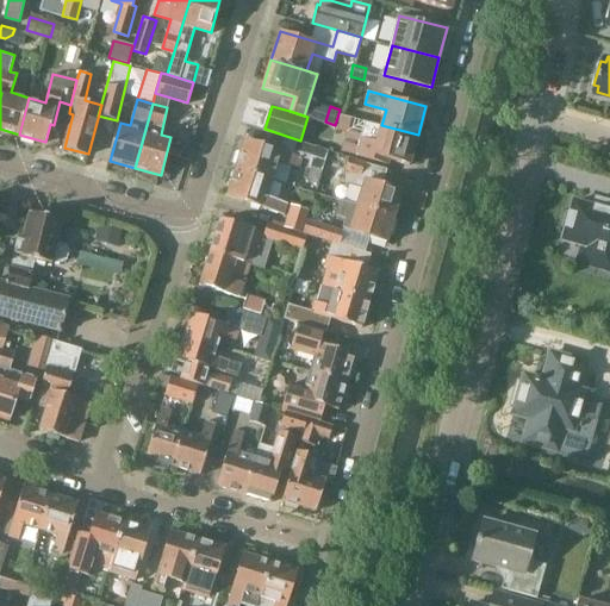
[(390,163),(391,158),(411,163),(418,135),(381,125),(365,120),(356,154),(390,163)]
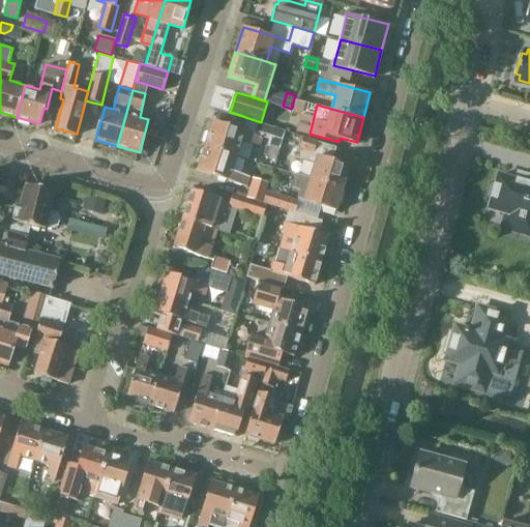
[(213,120),(206,145),(237,154),(242,139),(260,144),(263,136),(269,138),(267,145),(280,149),(285,132),(246,119),(243,129),(213,120)]
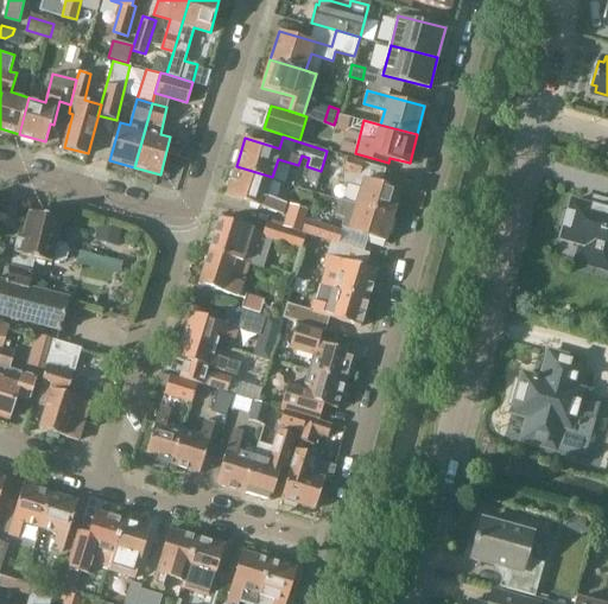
[(361,186),(356,203),(394,215),(403,189),(382,183),(387,167),(349,156),(341,180),(361,186)]
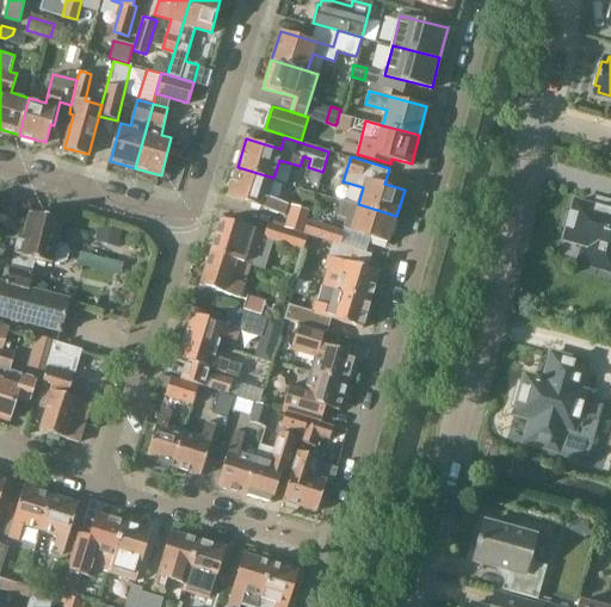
[(273,178),(238,167),(229,196),(285,212),(289,203),(267,197),(273,178)]
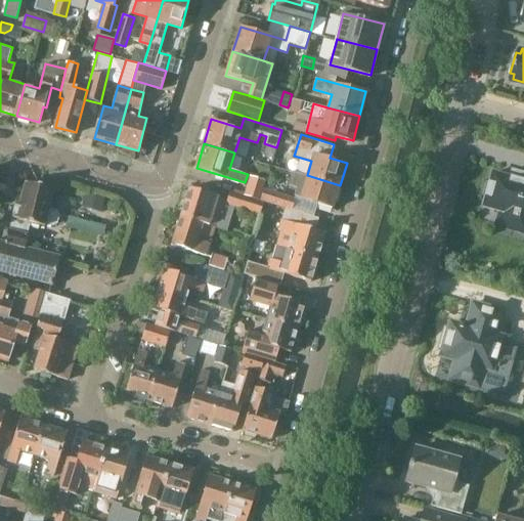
[(301,197),(333,207),(336,199),(339,200),(342,188),(339,187),(340,185),(307,175),(292,170),(288,183),(296,186),(294,193),(296,194),(301,197)]
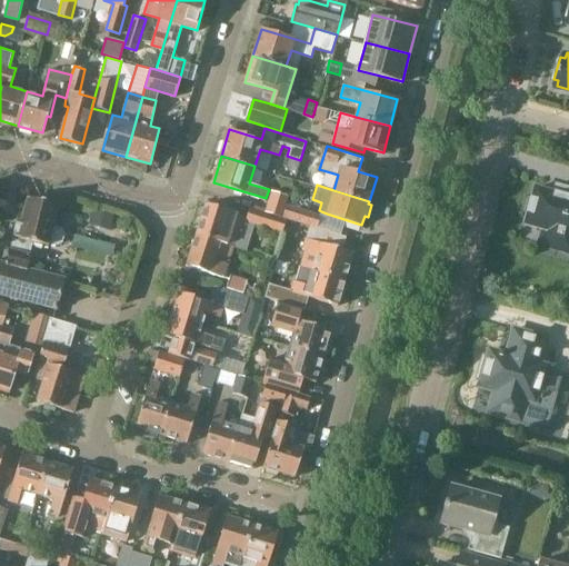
[(568,235),(568,195),(535,186),(532,198),(529,197),(526,210),(528,211),(525,222),(543,228),(540,242),(557,248),(560,232),(568,235)]
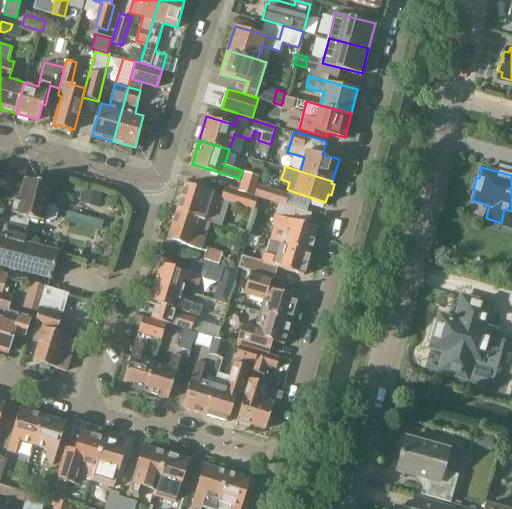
[(244,172),(238,190),(254,195),(259,176),(244,172)]
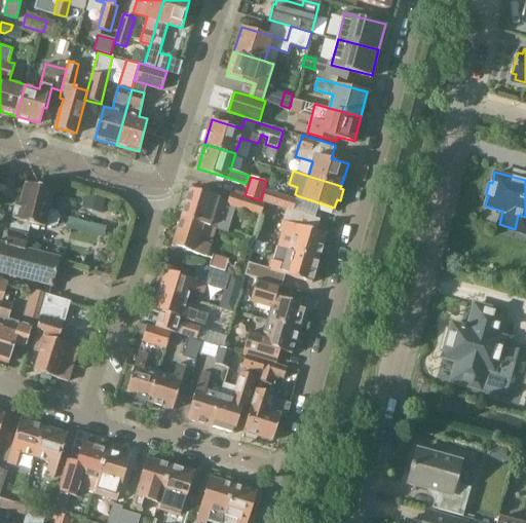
[(12,218),(9,229),(30,234),(32,223),(45,226),(45,223),(53,224),(58,222),(59,215),(57,211),(48,209),(53,189),(25,182),(20,207),(14,206),(12,218)]
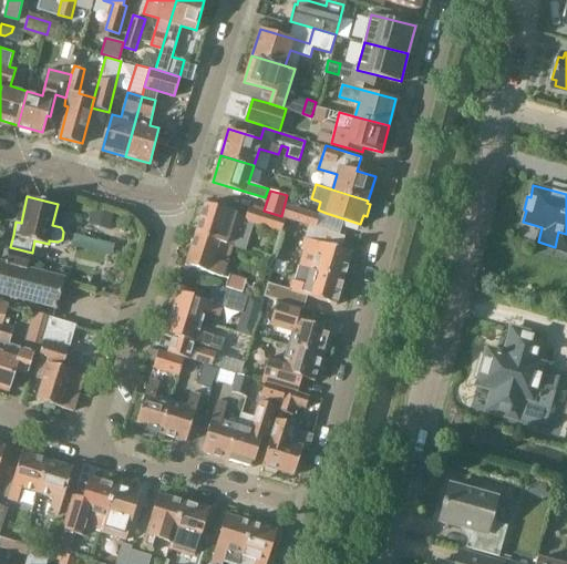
[(205,202),(196,233),(224,242),(234,245),(243,214),(205,202)]
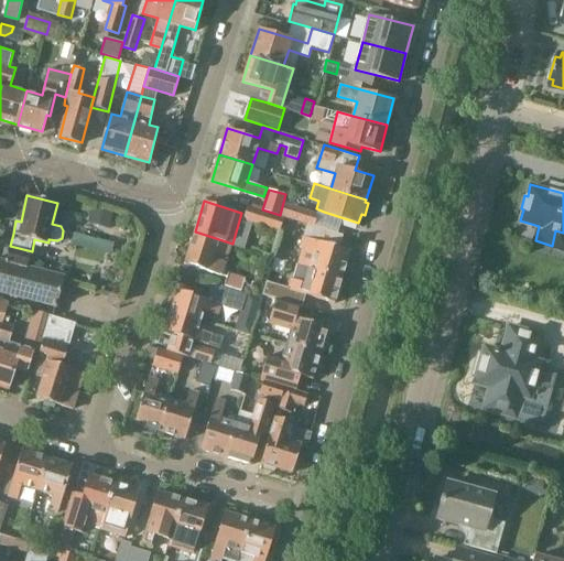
[(300,220),(303,209),(283,204),(280,215),(283,216),(300,220)]
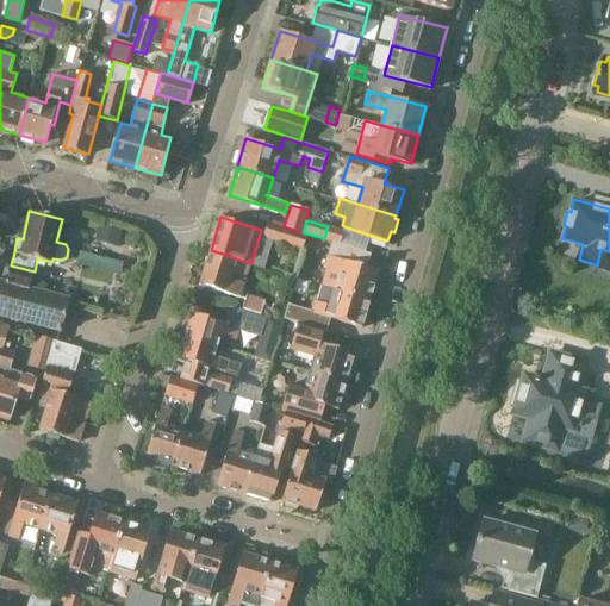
[(263,235),(302,247),(306,233),(303,232),(284,226),(268,222),(263,235)]
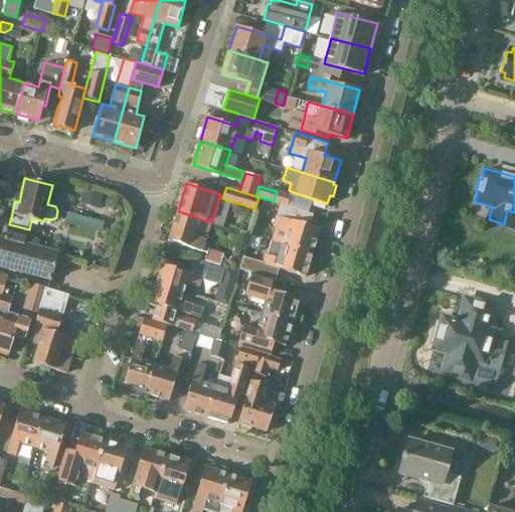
[(99,206),(103,193),(83,188),(80,201),(99,206)]
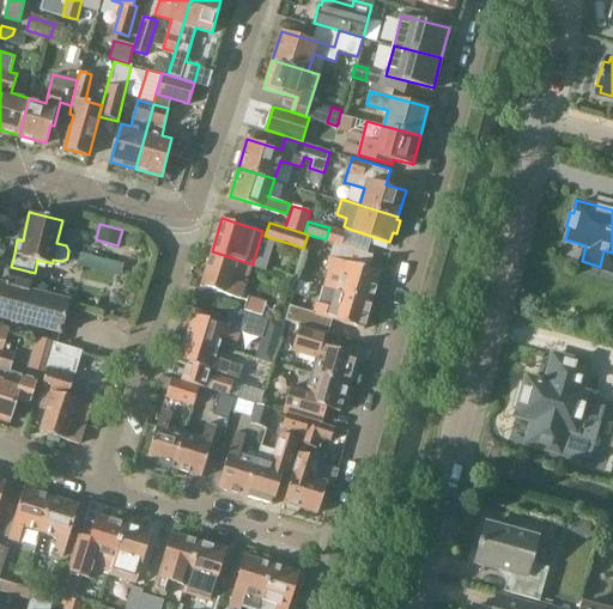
[(334,242),(341,244),(345,232),(329,227),(326,239),(334,242)]
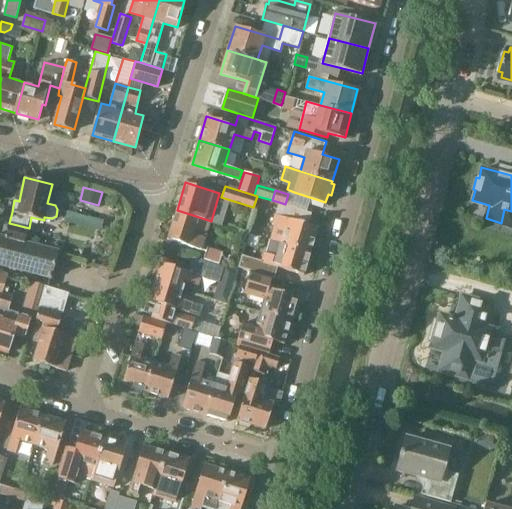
[(272,239),(281,241),(311,250),(318,226),(291,219),(295,207),(285,204),(279,202),(273,223),(276,224),(272,239)]
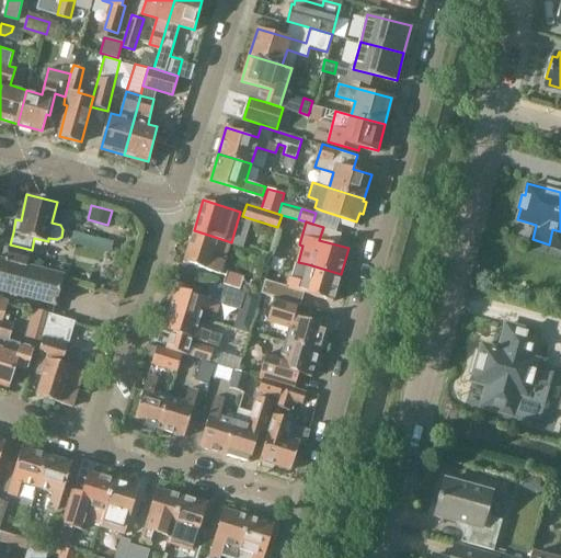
[(221,239),(194,230),(184,261),(221,273),(226,259),(217,257),(221,239)]
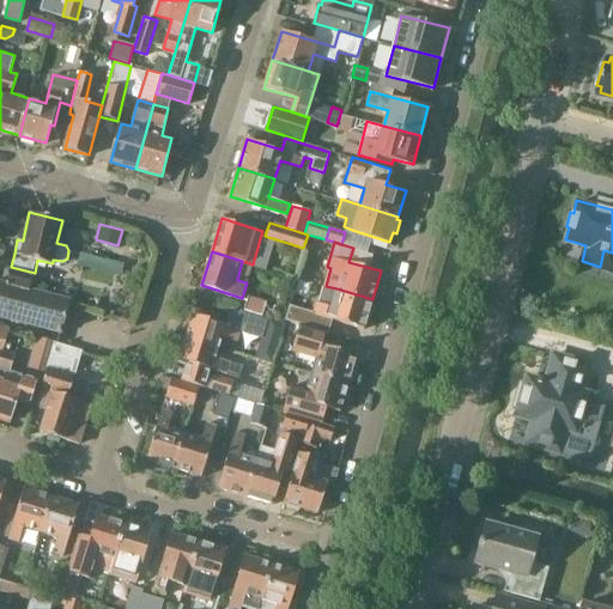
[(35,273),(11,267),(7,282),(0,280),(0,315),(61,332),(70,299),(30,288),(35,273)]
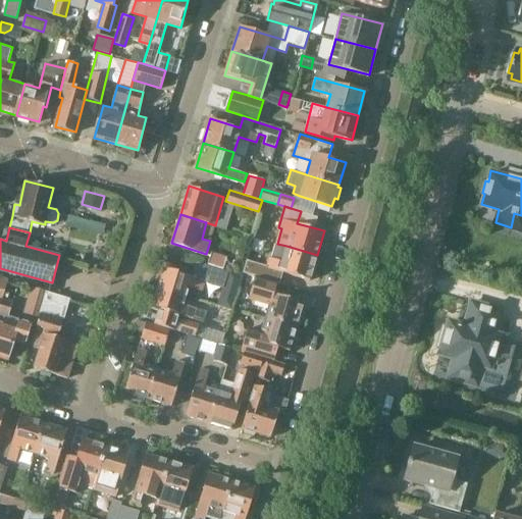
[(317,255),(286,246),(282,261),(269,258),(267,266),(311,279),(317,255)]
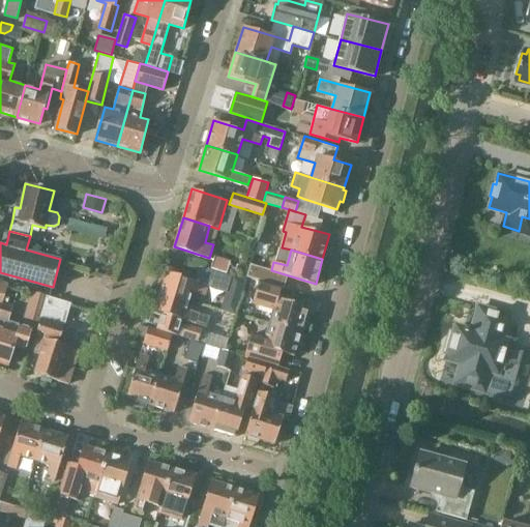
[(213,257),(210,267),(228,272),(231,262),(213,257)]
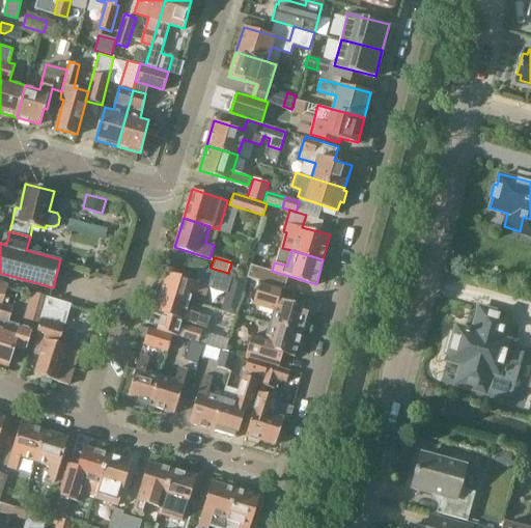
[(166,272),(160,290),(190,300),(192,290),(205,295),(208,285),(241,295),(245,281),(231,277),(232,274),(228,273),(211,268),(200,265),(195,280),(166,272)]
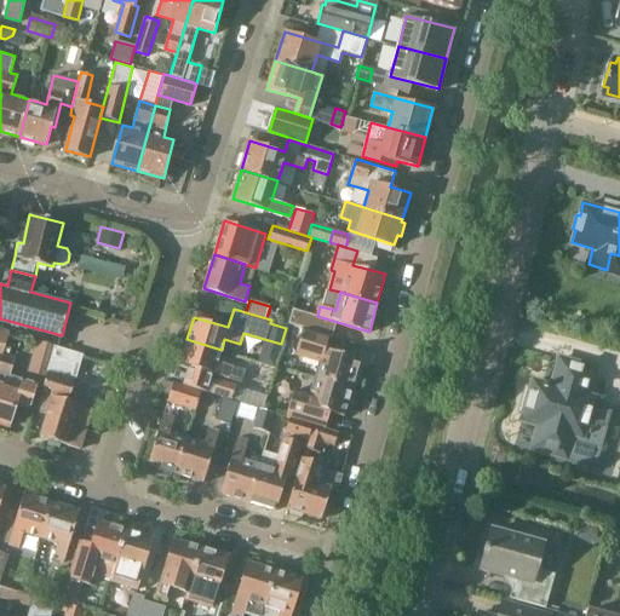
[(361,358),(326,347),(329,335),(303,328),(296,353),(321,361),(316,376),(351,386),(352,386),(361,358)]
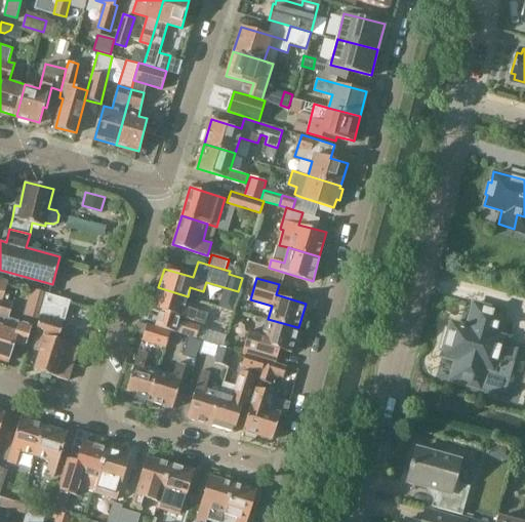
[(188,296),(158,287),(153,307),(160,309),(156,325),(175,331),(180,315),(205,322),(208,312),(185,305),(188,296)]
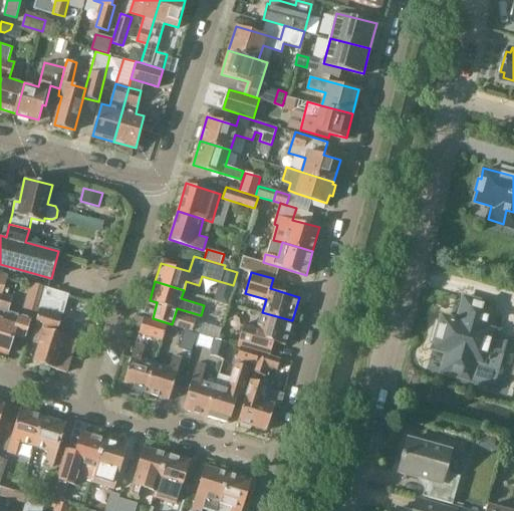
[(39,310),(30,337),(40,339),(33,361),(66,370),(71,353),(60,350),(65,334),(57,332),(63,315),(59,313),(65,294),(43,288),(37,309),(39,310)]
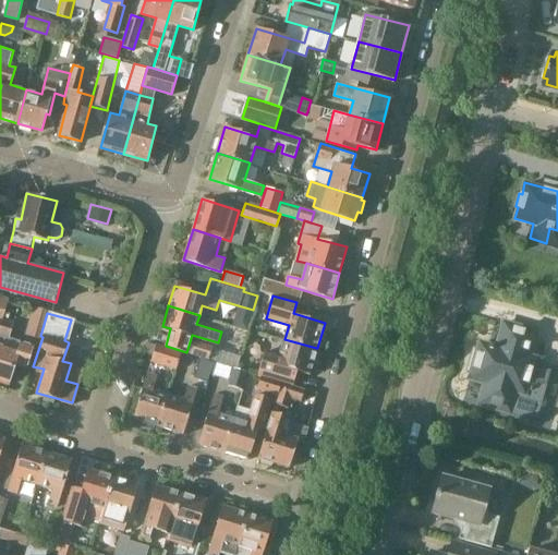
[(2,318),(0,327),(0,381),(8,384),(14,363),(27,368),(34,346),(9,338),(14,322),(2,318)]
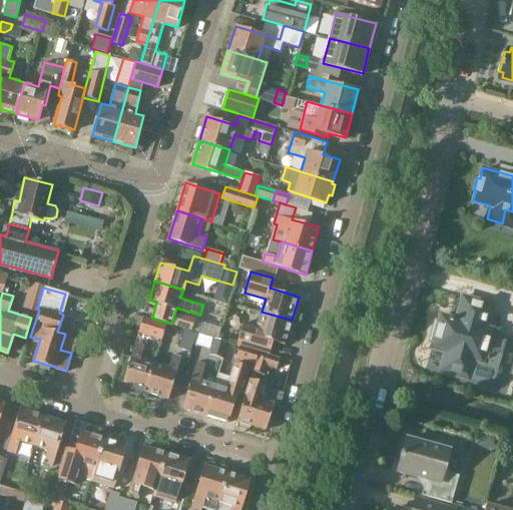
[(493,304),(464,296),(460,310),(459,310),(459,311),(464,312),(462,320),(442,314),(440,321),(436,319),(430,340),(434,341),(433,347),(446,351),(441,370),(470,378),(475,359),(483,361),(483,359),(500,363),(506,341),(490,336),(492,329),(486,327),(493,304)]
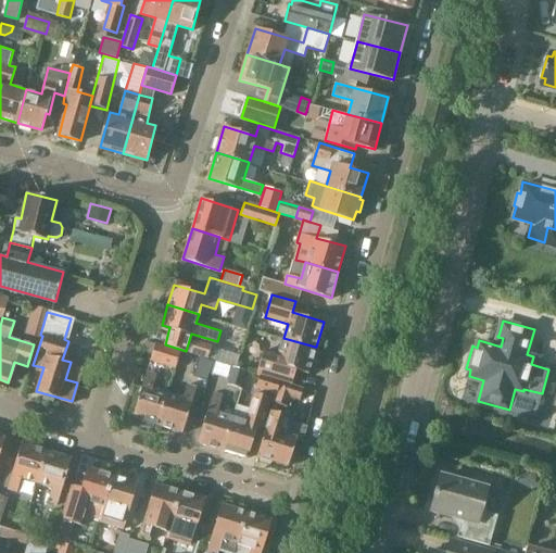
[(28,324),(25,335),(38,339),(41,327),(28,324)]
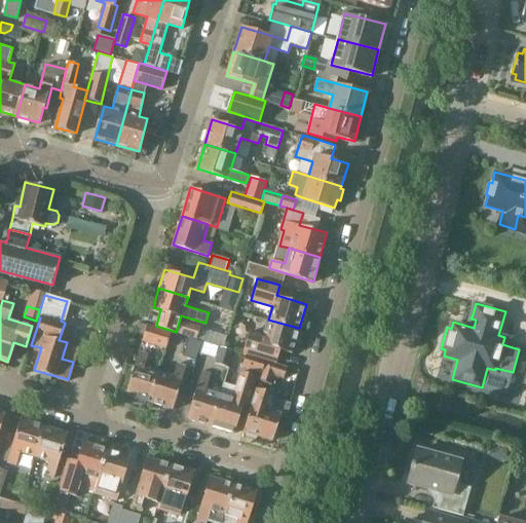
[(102,309),(90,306),(87,314),(100,318),(102,309)]
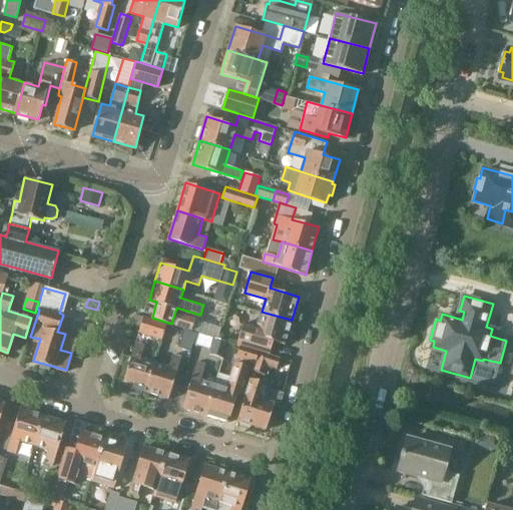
[(291,322),(291,320),(262,312),(258,326),(243,323),(237,344),(240,344),(260,350),(270,353),(274,341),(285,344),(288,333),(290,333),(293,324),(291,322)]
